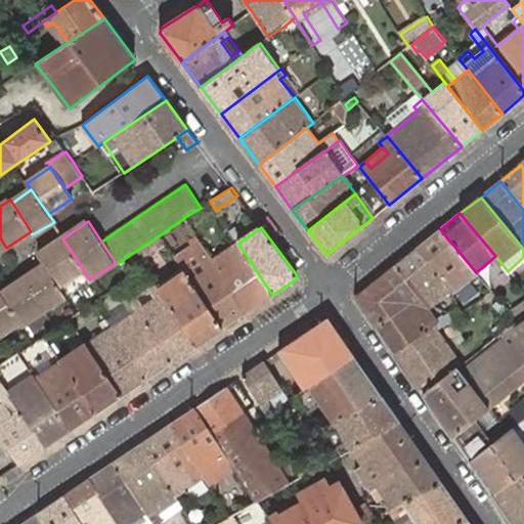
[(470,277),(476,272),(440,229),(418,248),(451,292),(453,294),(472,279),(470,277)]
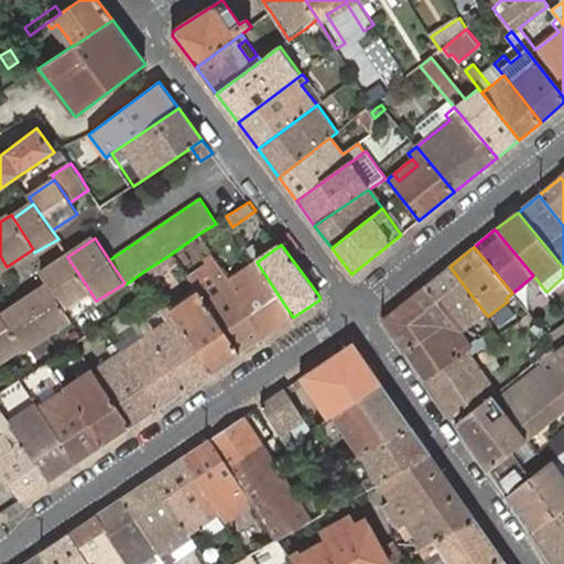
[(177,261),(172,253),(144,271),(149,279),(177,261)]
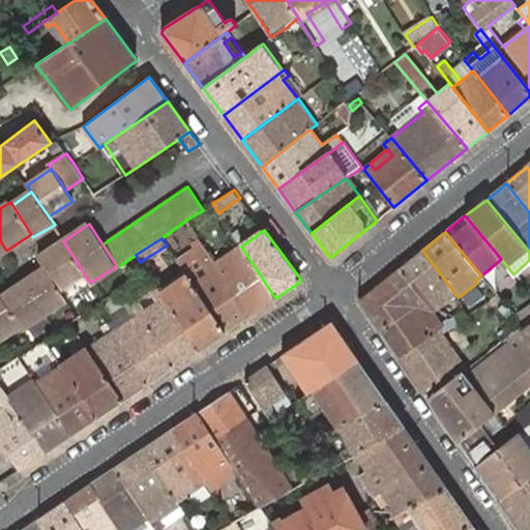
[(59,289),(84,272),(63,241),(38,258),(46,267),(59,289)]
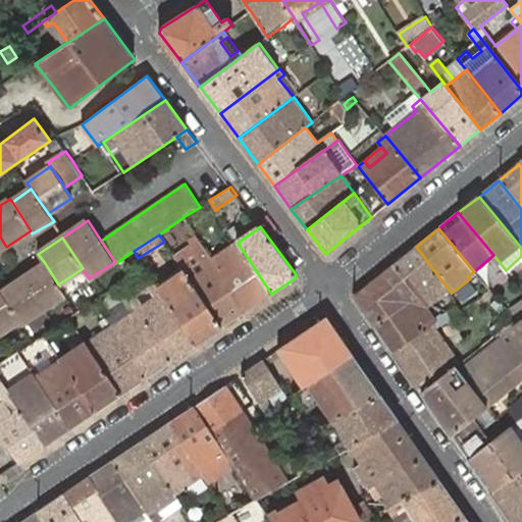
[(175,259),(185,272),(221,327),(247,310),(213,259),(202,242),(175,259)]
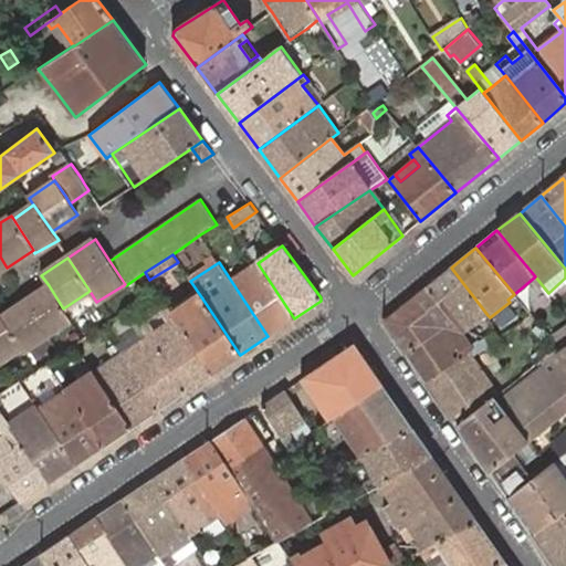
[(268,336),(294,318),(258,263),(231,281),(268,336)]
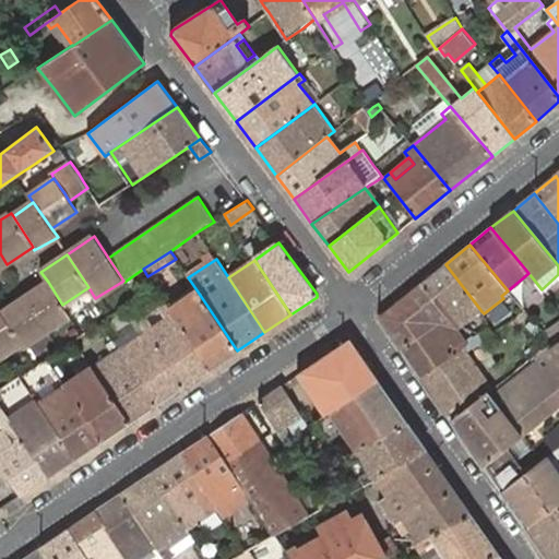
[(445,264),(423,283),(450,321),(454,317),(466,307),(474,317),(482,311),(445,264)]
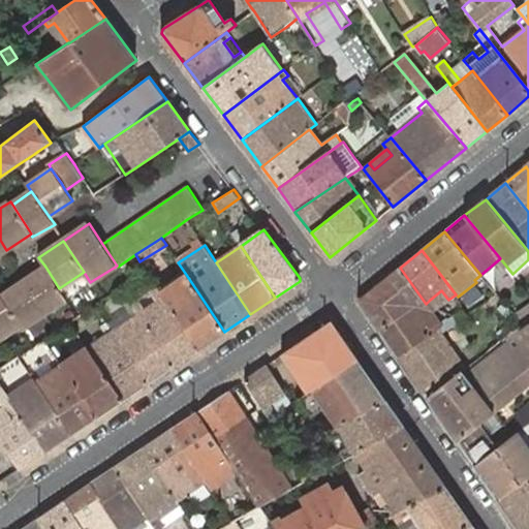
[(66,299),(59,288),(45,267),(25,281),(45,312),(66,299)]
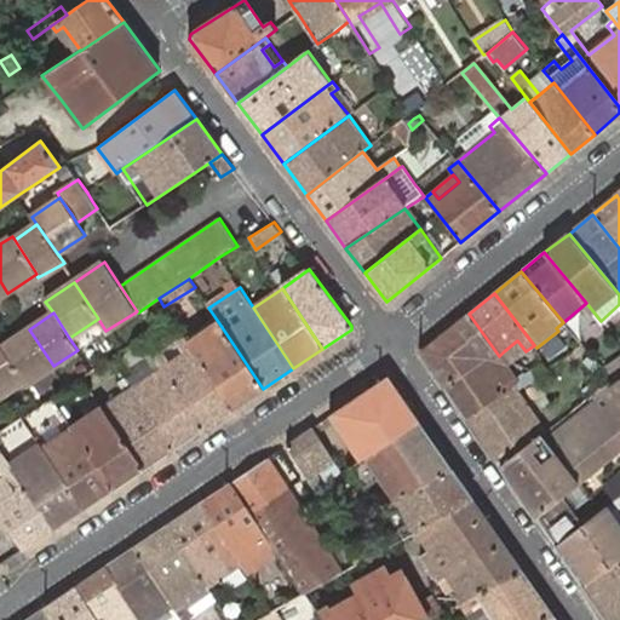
[(422,351),(446,386),(488,359),(494,368),(507,366),(511,362),(504,351),(499,356),(469,314),(422,351)]
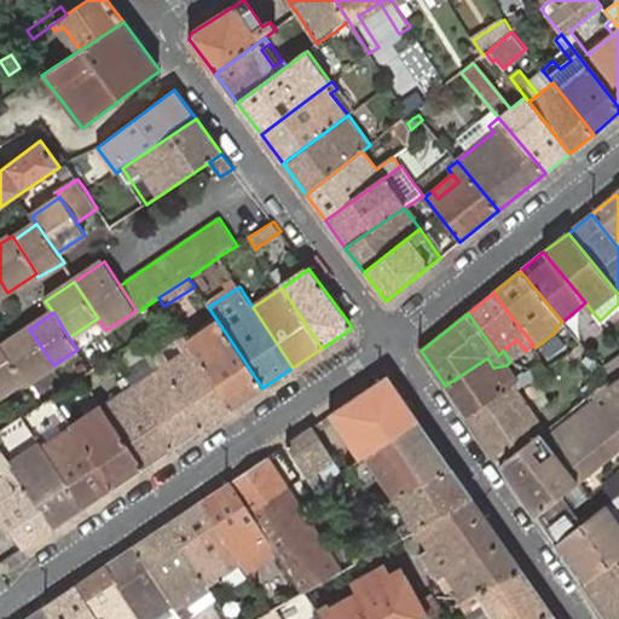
[(219,323),(189,343),(232,408),(262,388),(219,323)]
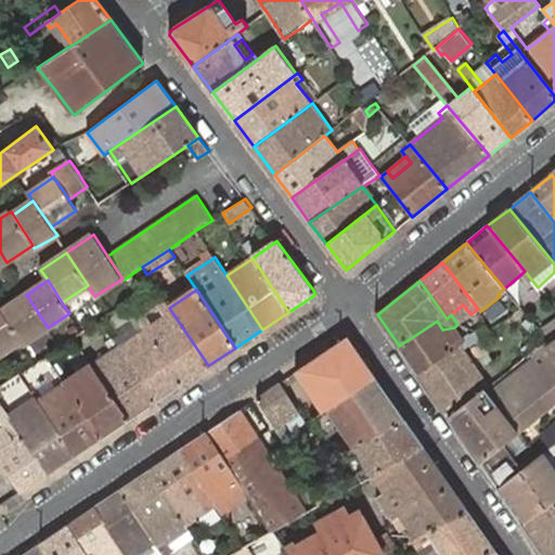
[(23,345),(48,327),(26,295),(2,311),(21,341),(23,345)]
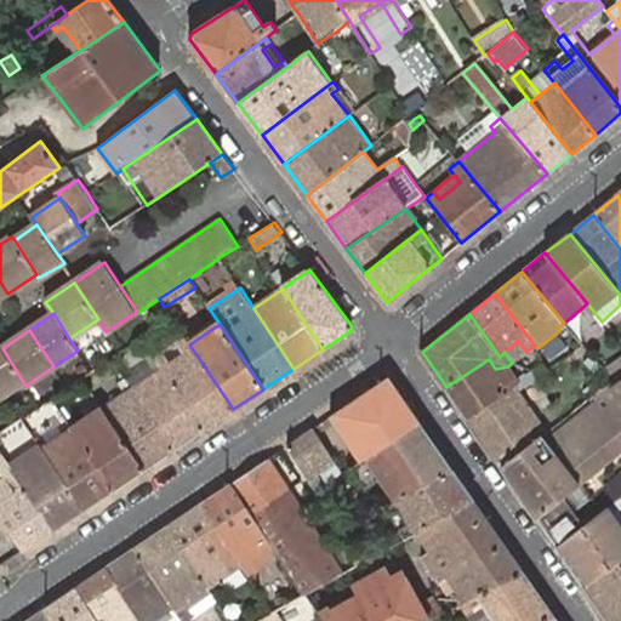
[(518,341),(505,352),(512,363),(527,352),(518,341)]
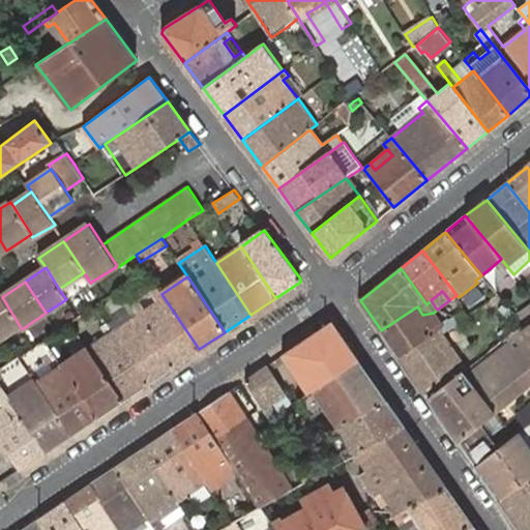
[(0,340),(20,326),(2,297),(0,294),(0,340)]
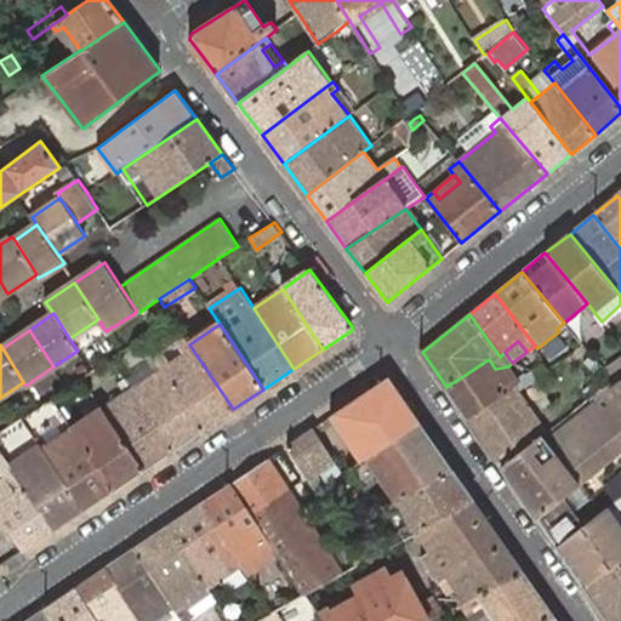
[(233,409),(189,345),(183,348),(186,353),(163,369),(204,429),(233,409)]
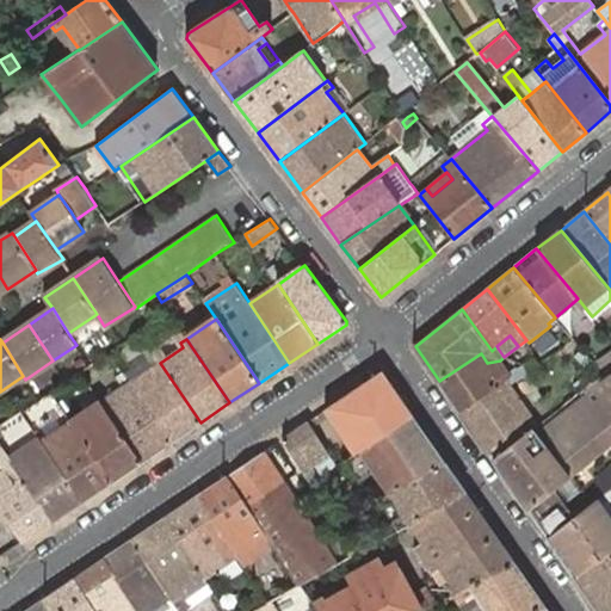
[(160,363),(149,349),(144,352),(154,366),(130,383),(171,443),(201,423),(160,363)]
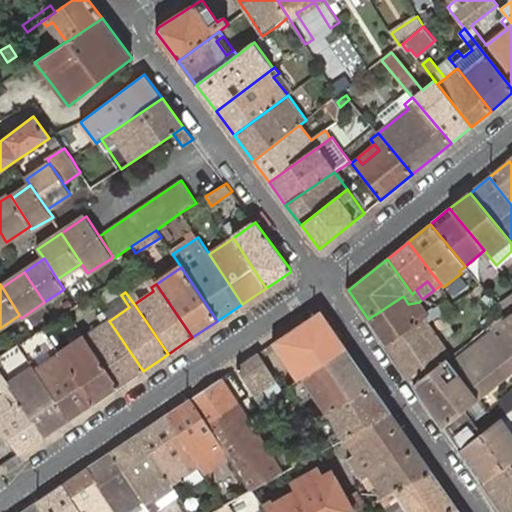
[(511,295),(499,305),(508,314),(511,311),(511,295)]
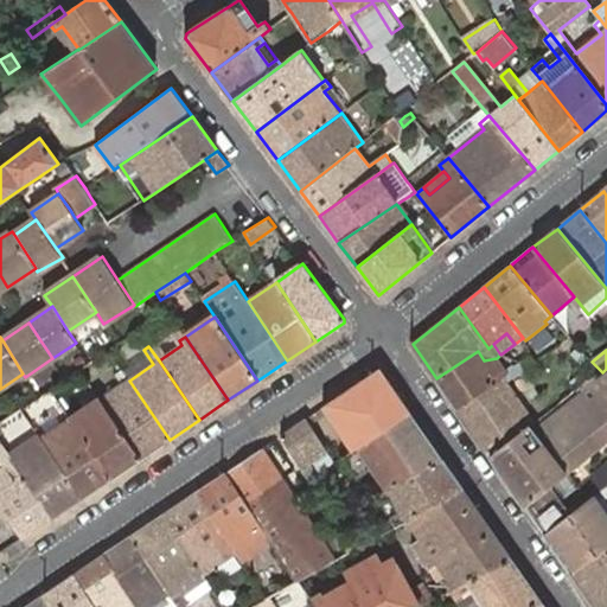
[(436,378),(457,408),(503,377),(506,382),(519,374),(516,366),(513,366),(505,372),(497,363),(490,369),(484,360),(478,351),(436,378)]
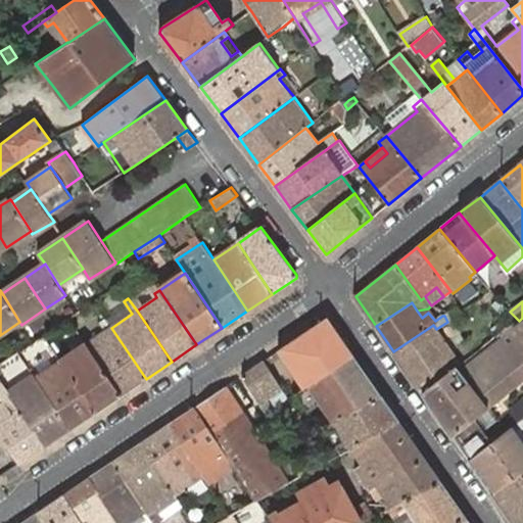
[(442,316),(444,316),(447,314),(431,305),(428,308),(442,316)]
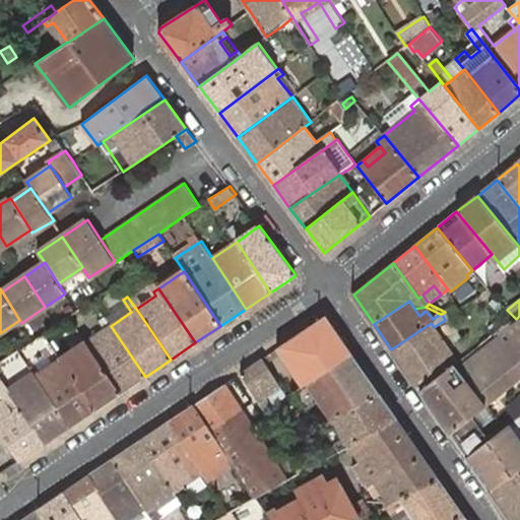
[(450,309),(454,314),(458,311),(455,305),(450,309)]
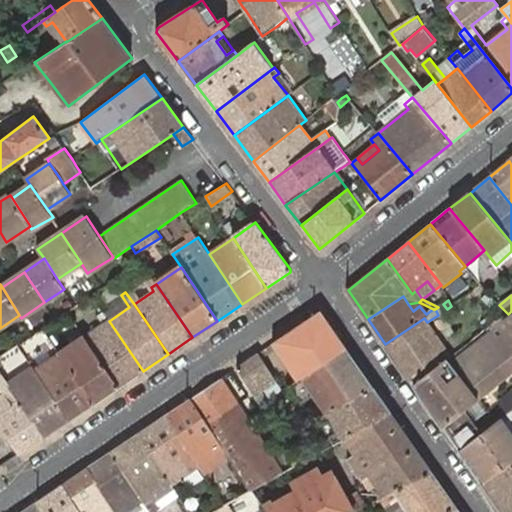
[(438,307),(442,312),(447,309),(443,304),(438,307)]
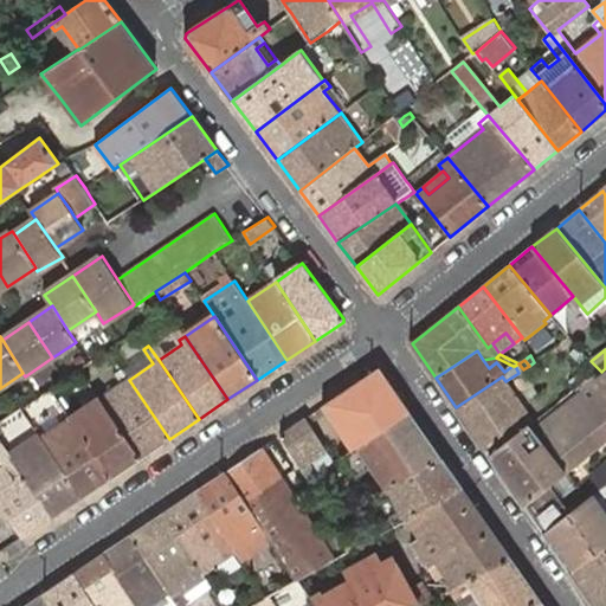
[(129,380),(122,369),(116,373),(123,384),(100,399),(141,458),(169,439),(129,380)]
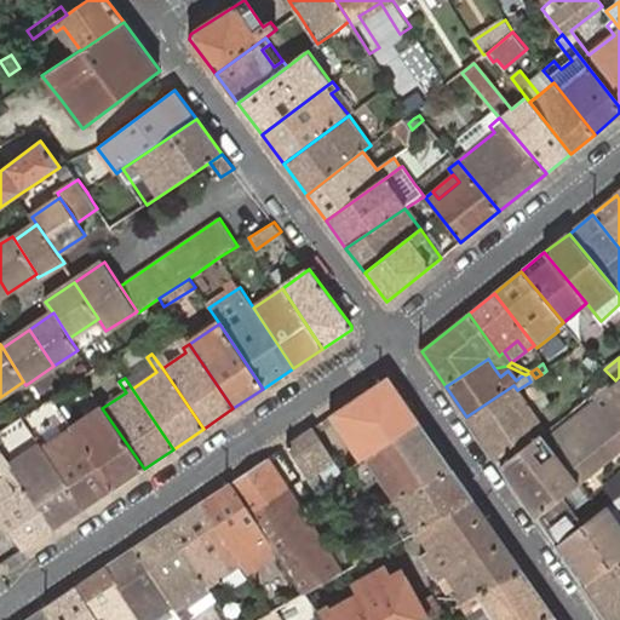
[(389,378),(331,415),(336,424),(340,419),(361,449),(355,453),(360,459),(418,420),(389,378)]
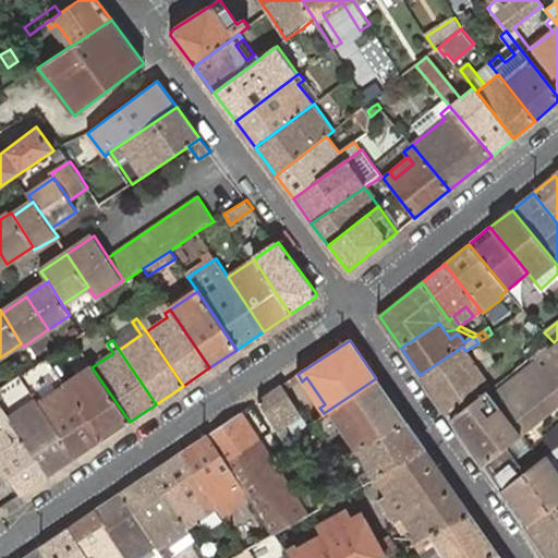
[(557,361),(557,341),(548,349),(557,361)]
